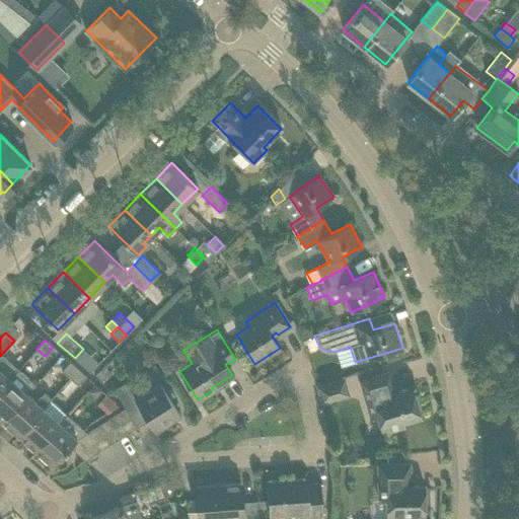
[(0,388),(9,378),(17,370),(1,355),(0,356),(0,388)]
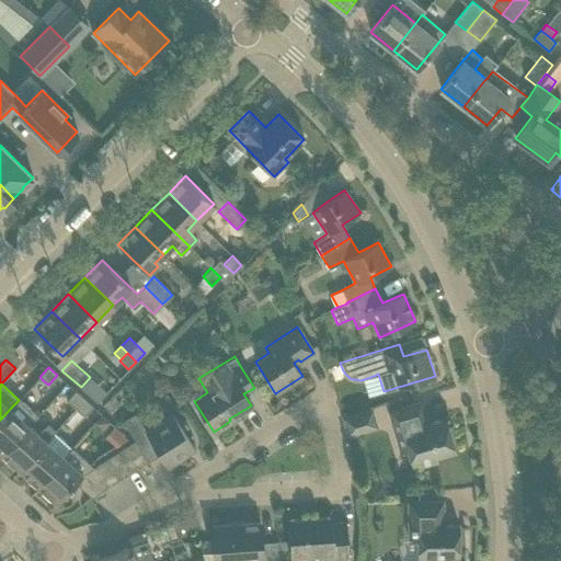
[(67,401),(76,409),(83,399),(75,391),(67,401)]
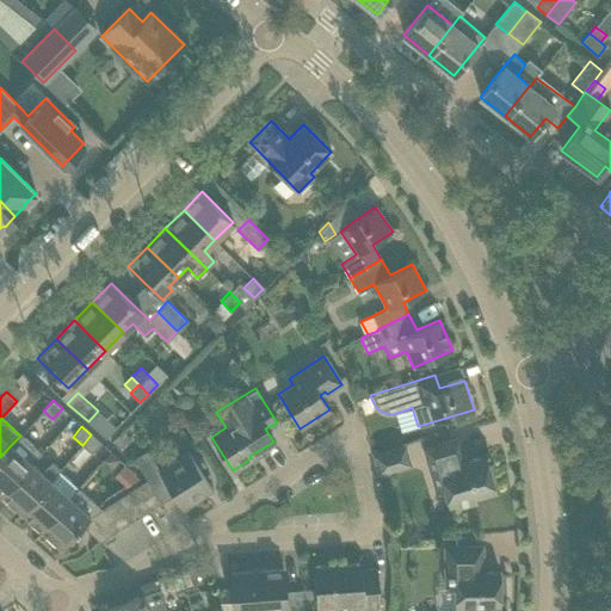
[(122,431),(111,442),(119,449),(129,439),(122,431)]
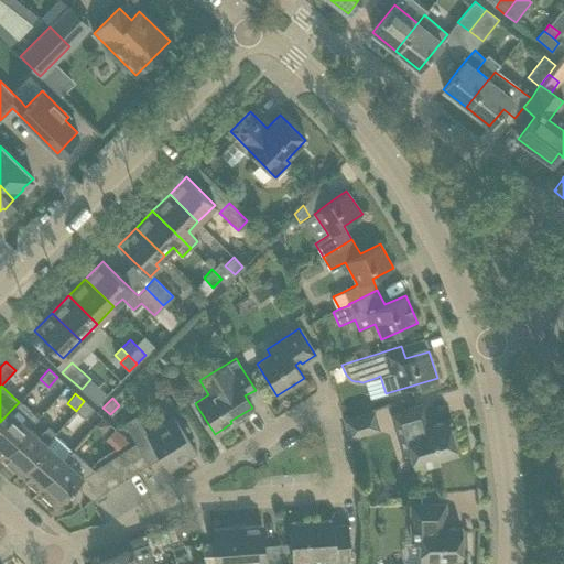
[(0,422),(0,456),(1,457),(29,427),(38,416),(20,401),(19,402),(10,411),(0,422)]
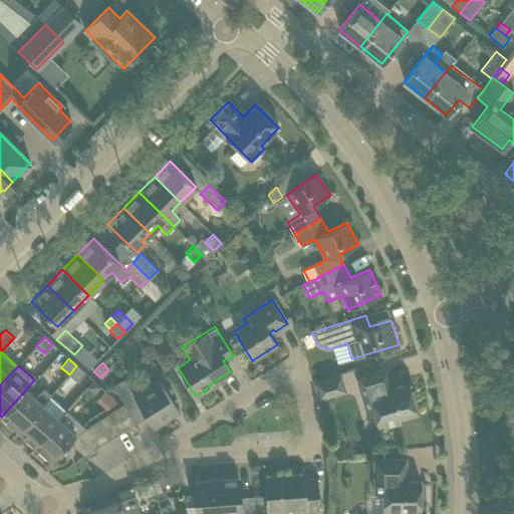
[(76,365),(69,374),(76,381),(84,372),(76,365)]
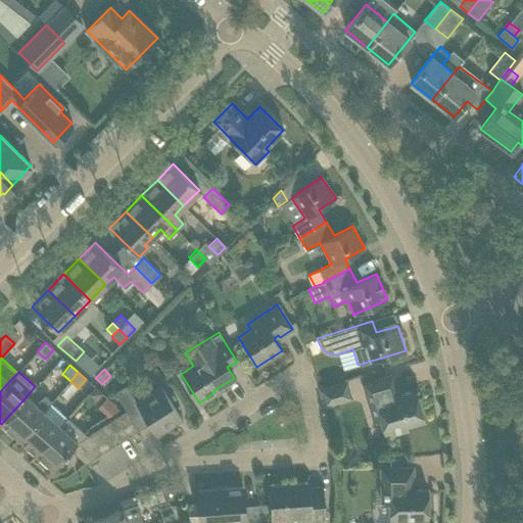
[(394,390),(396,389),(392,375),(373,381),(363,383),(373,418),(380,416),(385,435),(387,435),(407,430),(406,426),(423,421),(414,390),(396,395),(394,390)]
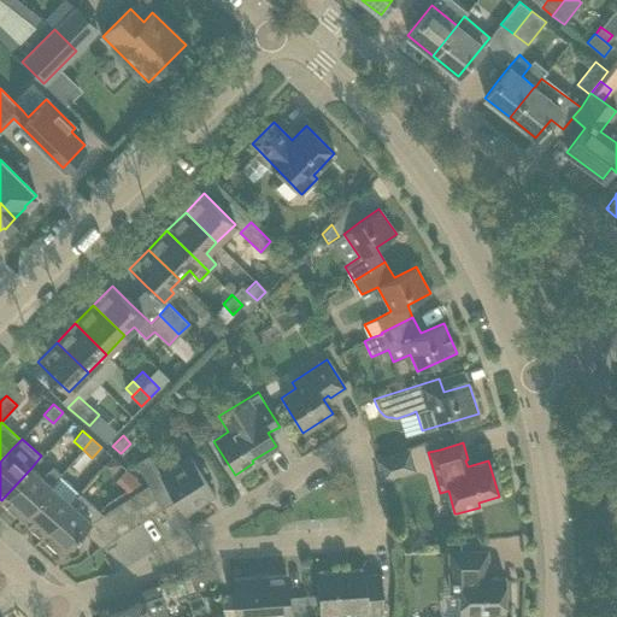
[(376,459),(382,479),(416,469),(410,450),(376,459)]
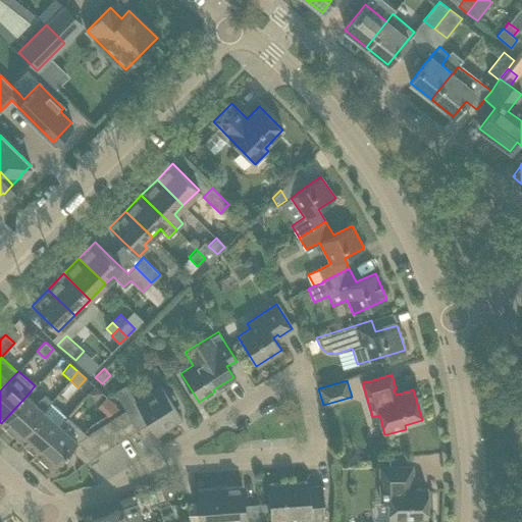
[(123,406),(125,410),(137,428),(147,422),(154,434),(181,418),(161,386),(137,403),(135,399),(125,384),(114,392),(123,406)]
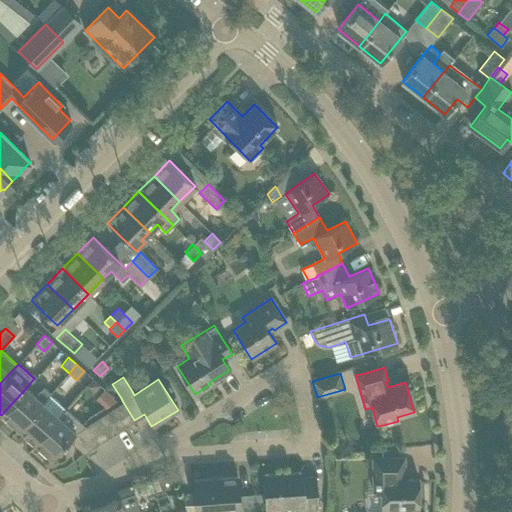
[(93,380),(87,387),(91,390),(96,389),(99,385),(93,380)]
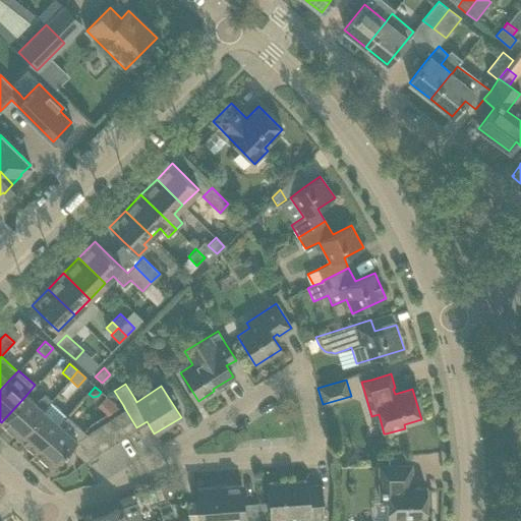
[(1,422),(18,438),(43,409),(43,410),(50,402),(51,401),(44,394),(36,403),(26,395),(1,422)]
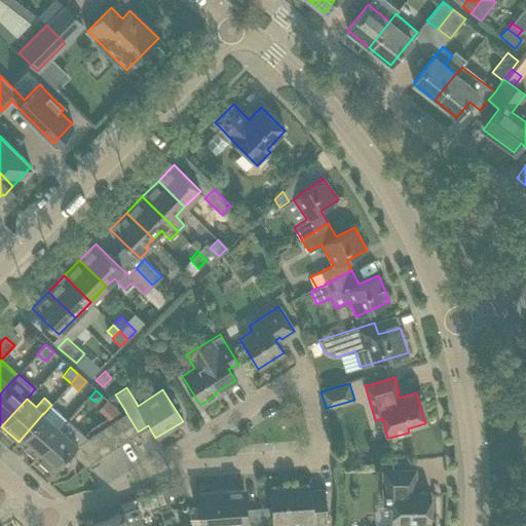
[(107,400),(98,409),(108,418),(118,412),(115,406),(107,400)]
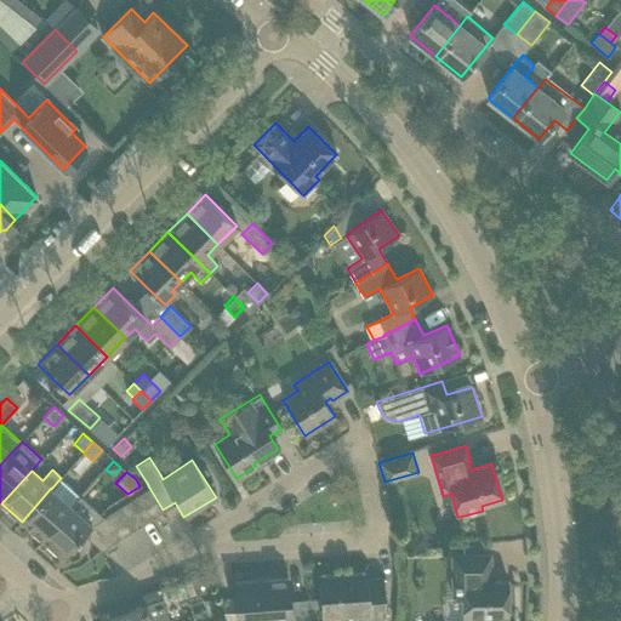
[(22,522),(41,539),(79,496),(60,479),(51,489),(51,488),(22,522)]
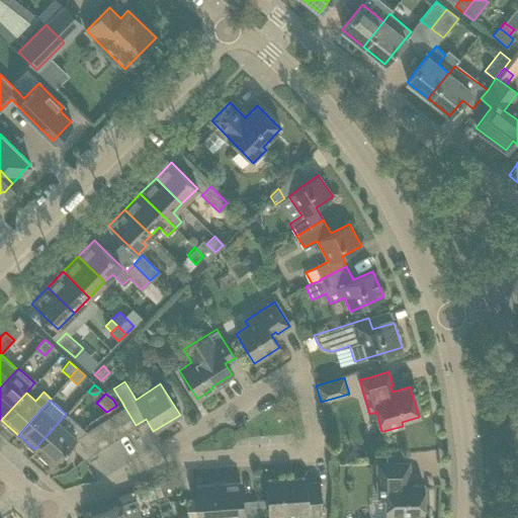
[(124,407),(114,414),(126,433),(137,426),(136,425),(124,407)]
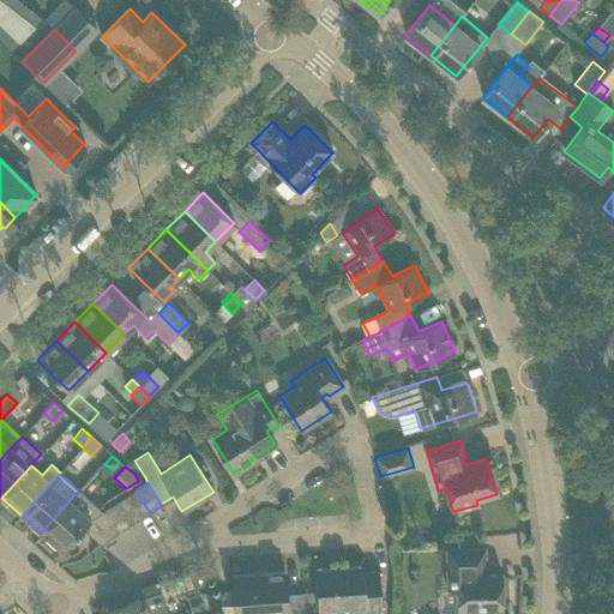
[(78,491),(41,533),(61,551),(82,528),(101,545),(114,536),(98,513),(102,511),(78,491)]
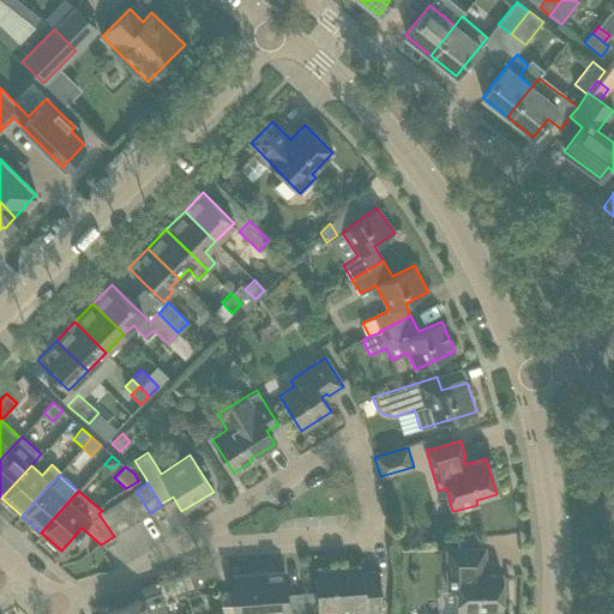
[(136,491),(124,498),(138,521),(150,513),(136,491)]
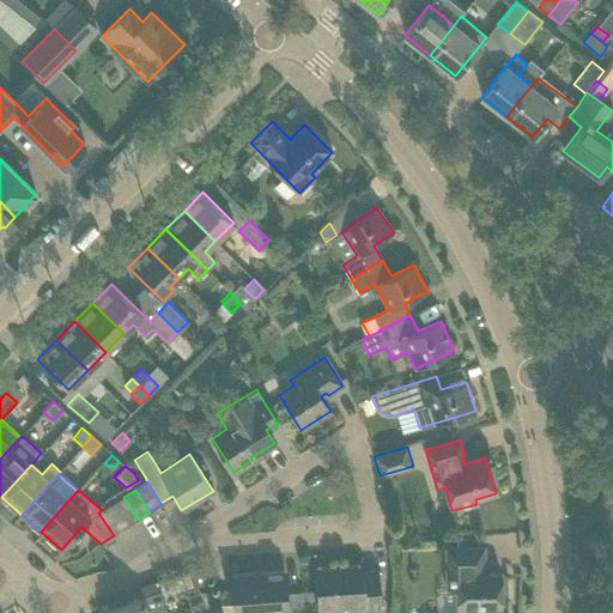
[(123,497),(110,504),(126,528),(138,520),(123,497)]
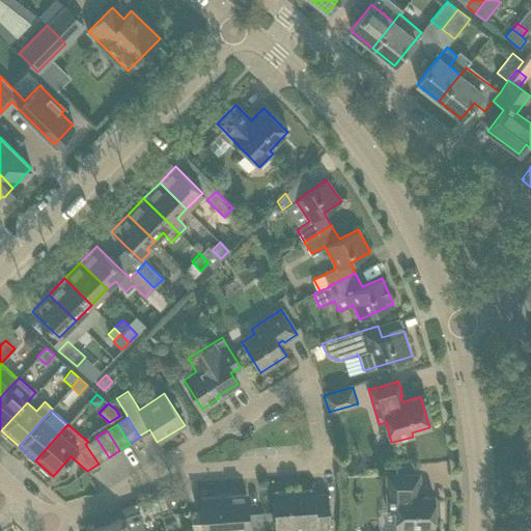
[(95,437),(88,442),(85,444),(99,464),(109,457),(95,437)]
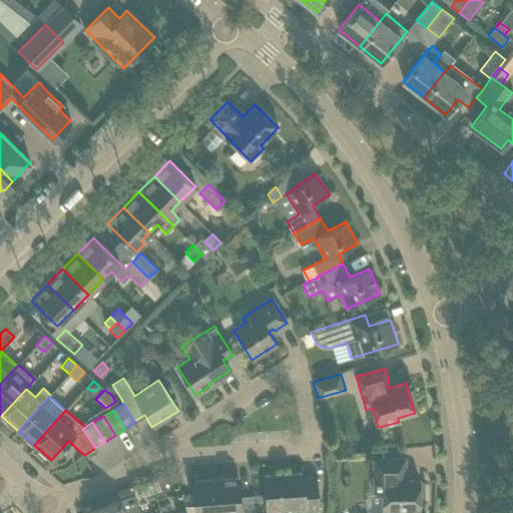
[(373,459),(373,479),(373,492),(381,492),(382,512),(399,512),(399,508),(420,507),(419,480),(405,480),(405,458),(373,459)]
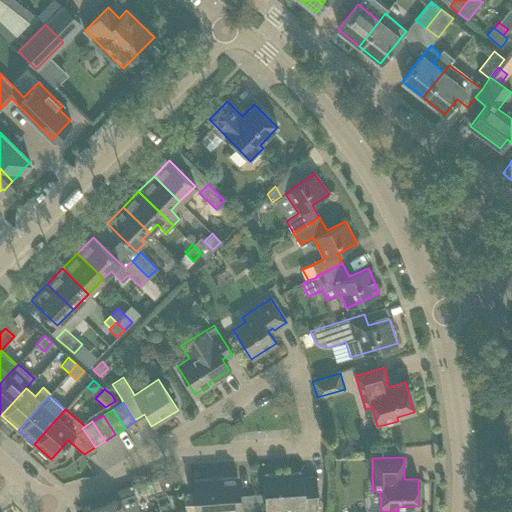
[(262,475),(264,495),(264,509),(293,507),(293,510),(318,509),(317,496),(316,476),(303,477),(302,472),(262,475)]
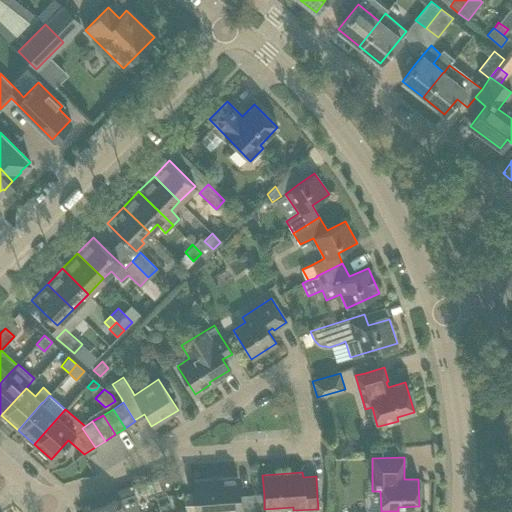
[(238,495),(237,477),(193,480),(195,500),(195,511),(227,509),(227,511),(252,511),(251,494),(238,495)]
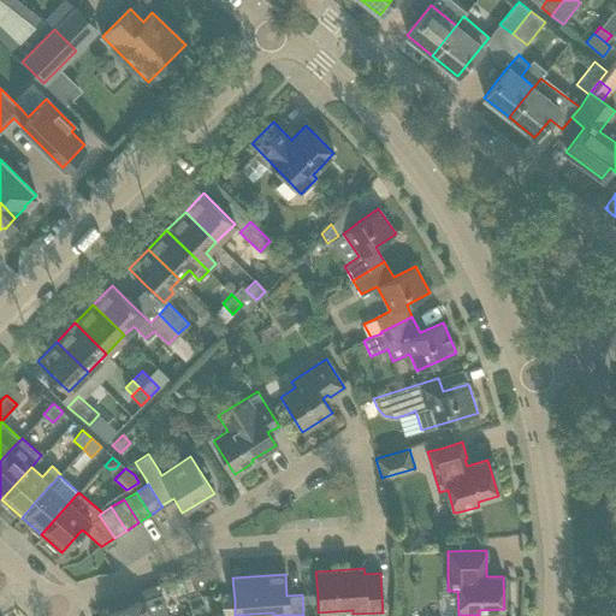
[(157,586),(135,592),(138,602),(144,599),(160,594),(157,586)]
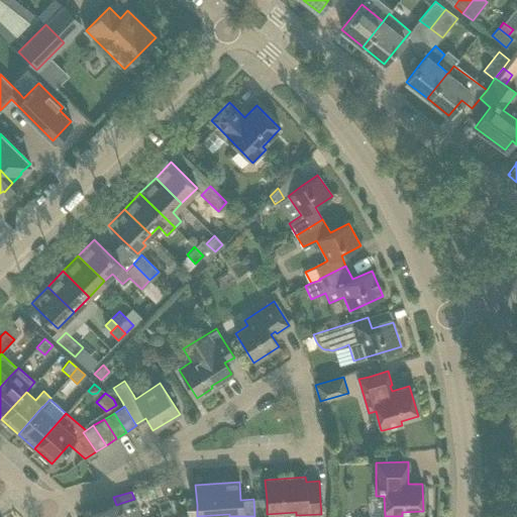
[(169,499),(173,511),(178,509),(182,508),(178,497),(169,499)]
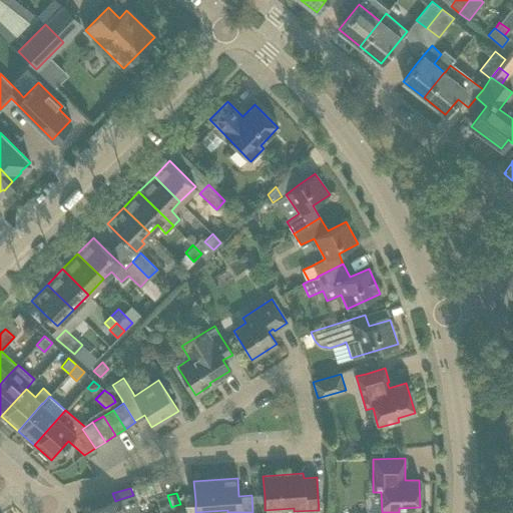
[(83,511),(83,512),(138,512),(133,495),(120,499),(115,501),(83,511)]
